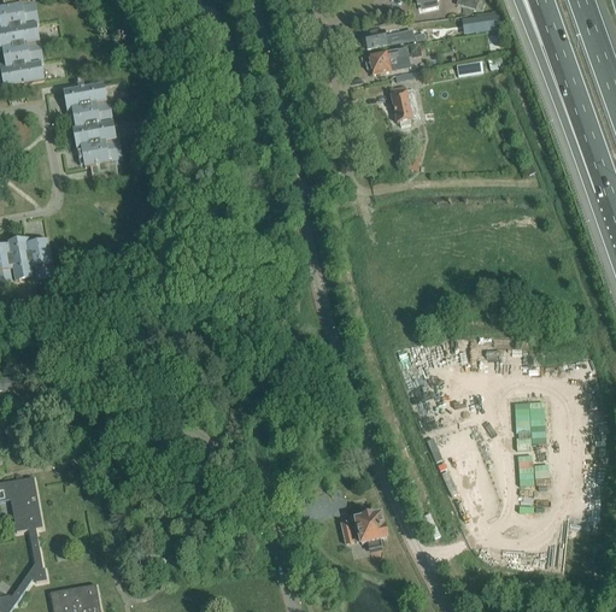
[(3,0),(4,5),(0,5),(0,22),(1,27),(0,27),(0,46),(1,46),(4,60),(0,62),(0,63),(5,62),(6,65),(0,66),(3,86),(44,78),(44,76),(40,77),(37,62),(44,60),(39,37),(36,37),(33,23),(39,22),(34,0),(29,0),(3,0)]
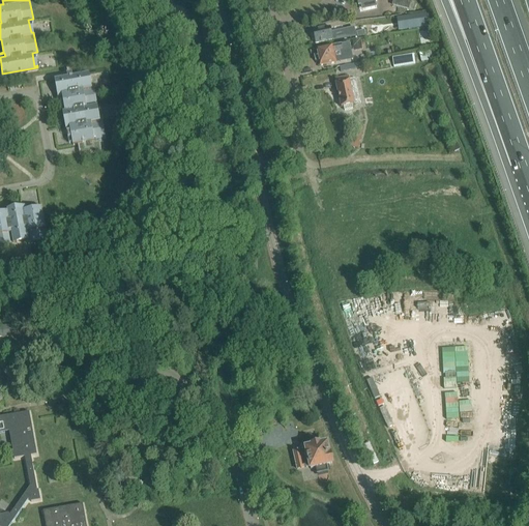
[(424,9),(405,12),(407,26),(427,23),(424,9)]
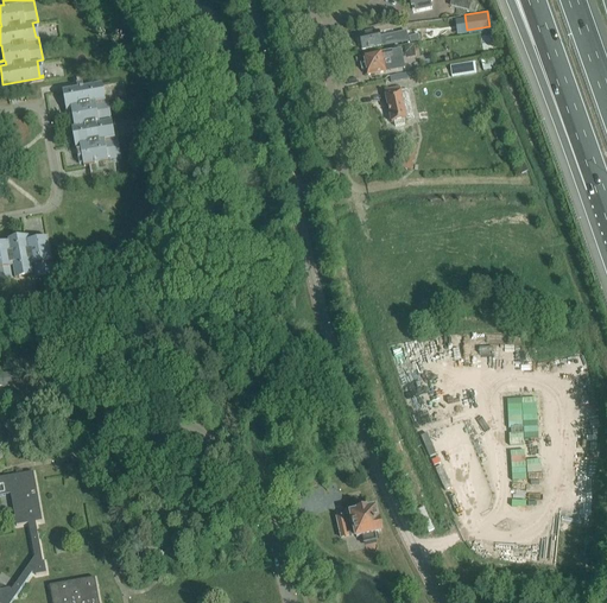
[(370,29),(358,31),(361,46),(373,44),(380,42),(380,39),(387,38),(387,39),(396,37),(396,40),(404,39),(408,38),(405,29),(379,35),(379,33),(378,27),(370,29)]
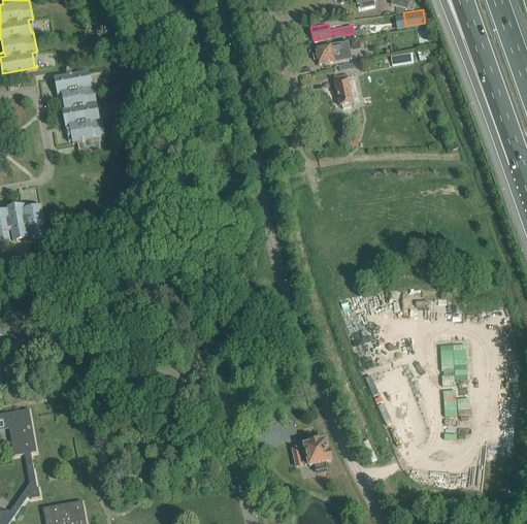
[(358,36),(350,38),(352,48),(360,46),(358,36)]
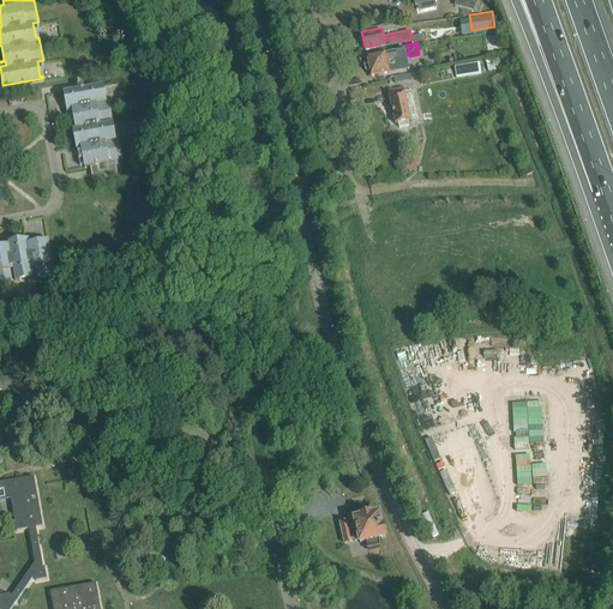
[(367,60),(364,60),(365,67),(368,66),(370,72),(382,70),(389,68),(386,60),(407,55),(404,46),(365,53),(367,60)]
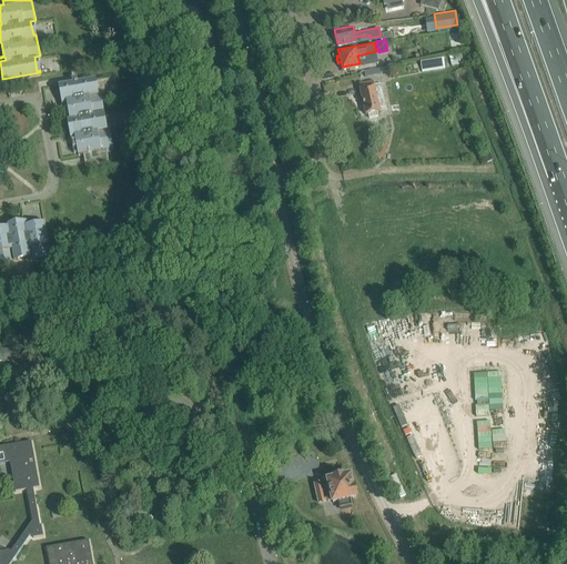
[(380,66),(364,69),(365,74),(381,71),(380,66)]
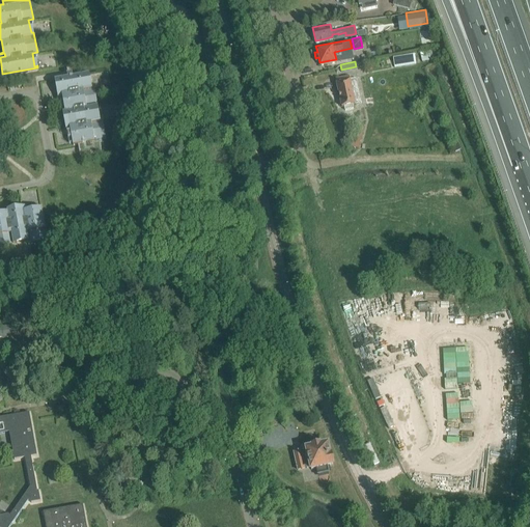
[(88,70),(54,76),(56,92),(62,91),(62,94),(57,95),(57,96),(61,95),(64,108),(61,109),(64,125),(70,123),(71,128),(65,129),(70,129),(72,142),(77,141),(79,153),(101,148),(99,137),(105,136),(102,116),(96,117),(94,104),(96,104),(93,84),(88,85),(86,72),(88,72),(88,70)]
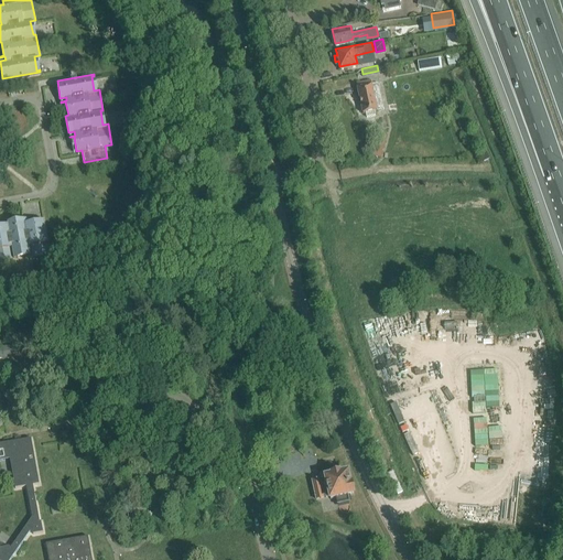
[(356,81),(361,110),(365,109),(366,114),(375,112),(374,108),(376,107),(369,77),(356,81)]
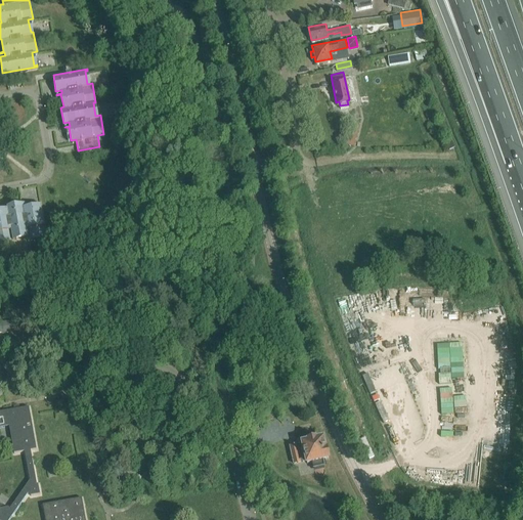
[(352,122),(346,143),(354,145),(360,124),(352,122)]
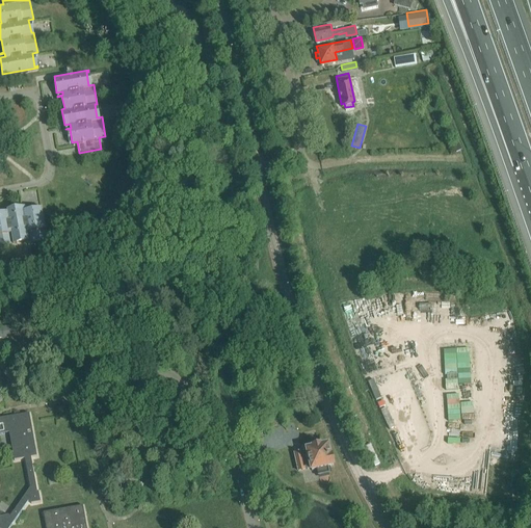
[(0,243),(14,241),(14,239),(26,237),(27,241),(47,237),(41,205),(27,207),(26,203),(27,208),(23,209),(22,204),(6,207),(6,209),(0,210),(0,243)]
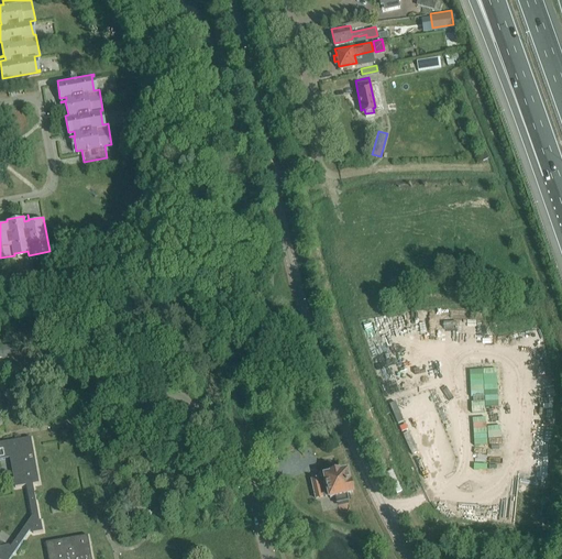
[(9,341),(0,341),(0,353),(9,353),(9,341)]
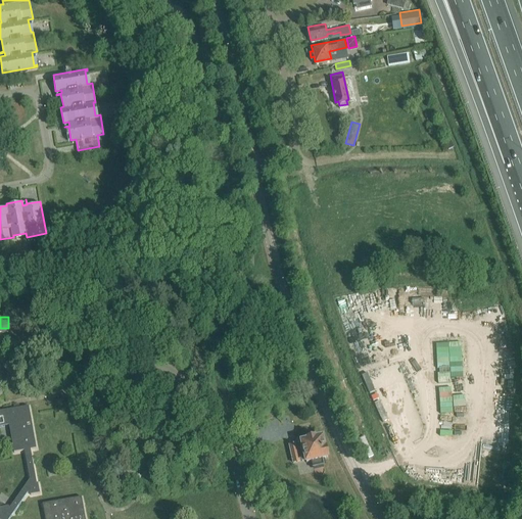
[(0,518),(85,518),(81,493),(42,501),(43,508),(44,514),(45,518),(5,518),(27,489),(30,491),(39,490),(37,480),(36,480),(30,446),(36,445),(28,403),(0,408),(0,423),(8,422),(10,434),(11,438),(13,450),(24,447),(30,476),(14,497),(9,505),(7,503),(0,504),(0,510),(0,518)]
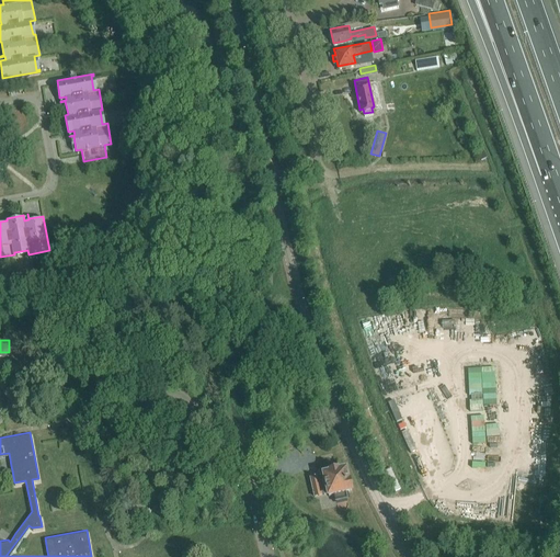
[(287,445),(292,444),(289,434),(275,436),(277,447),(281,447),(287,445)]
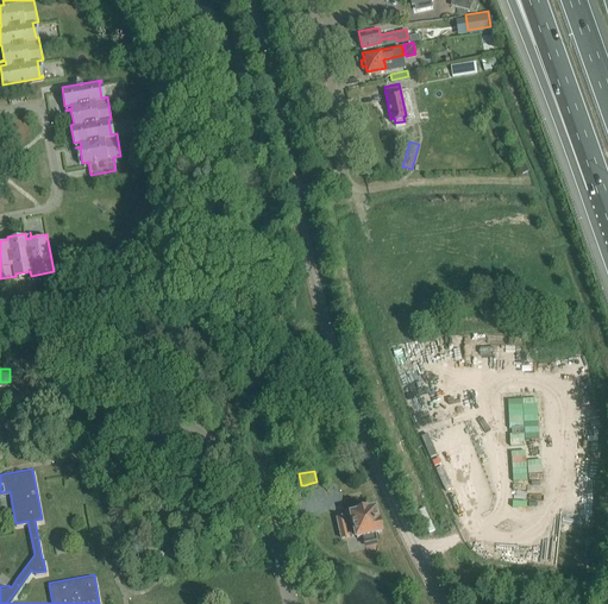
[(514,479),(524,497),(537,491),(527,473),(514,479)]
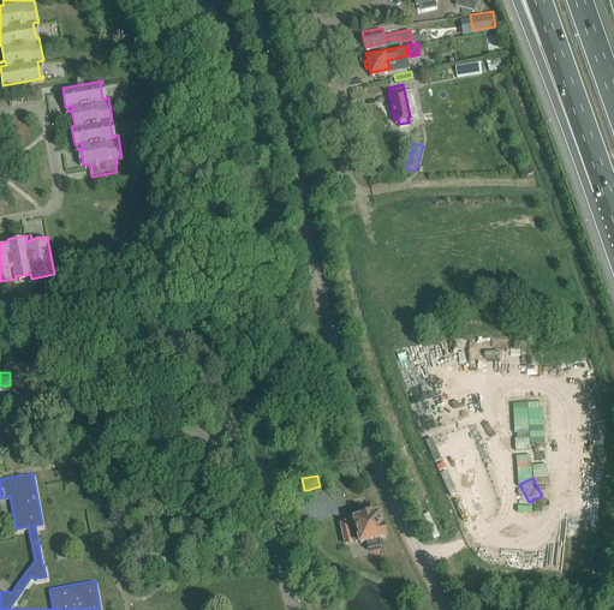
[(481,497),(458,506),(460,512),(483,503),(481,497)]
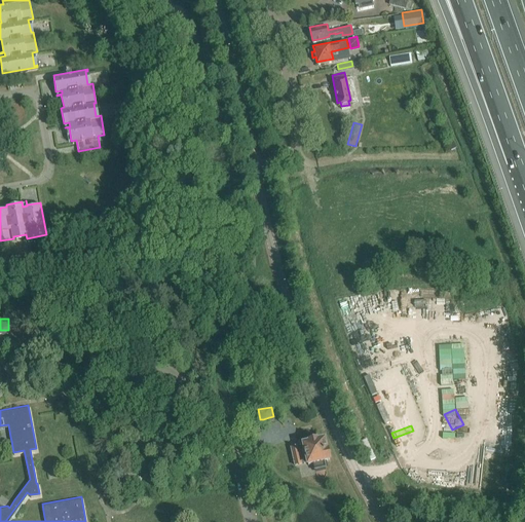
[(326,448),(324,437),(316,439),(316,438),(309,440),(302,442),(303,442),(290,445),(294,462),(306,459),(307,461),(312,460),(313,467),(324,464),(323,458),(329,457),(327,448),(326,448)]
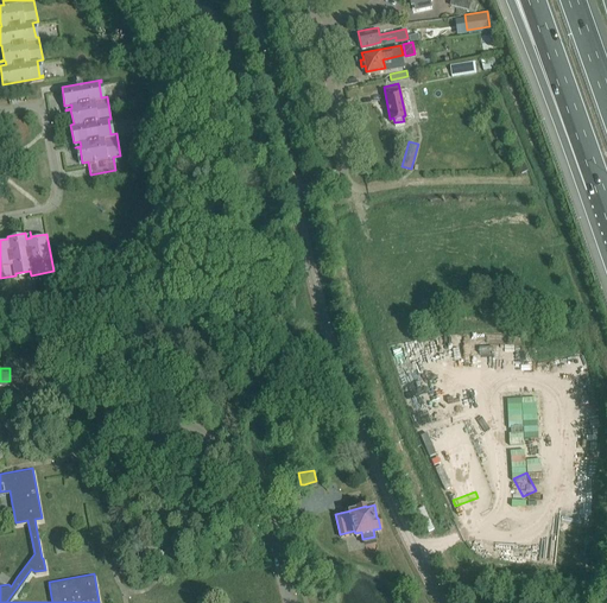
All buildings are outlined.
